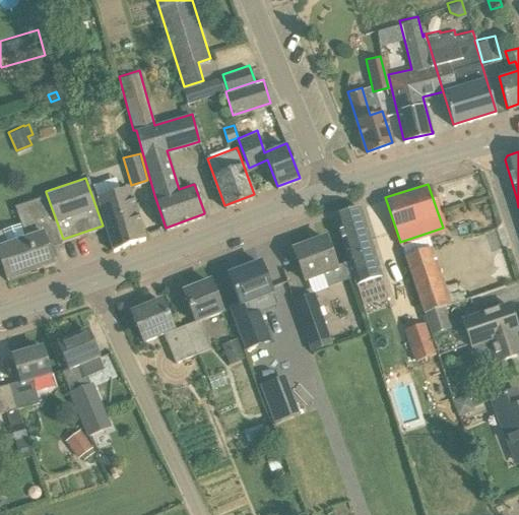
[(129,186),(119,190),(96,196),(113,249),(144,237),(129,186)]
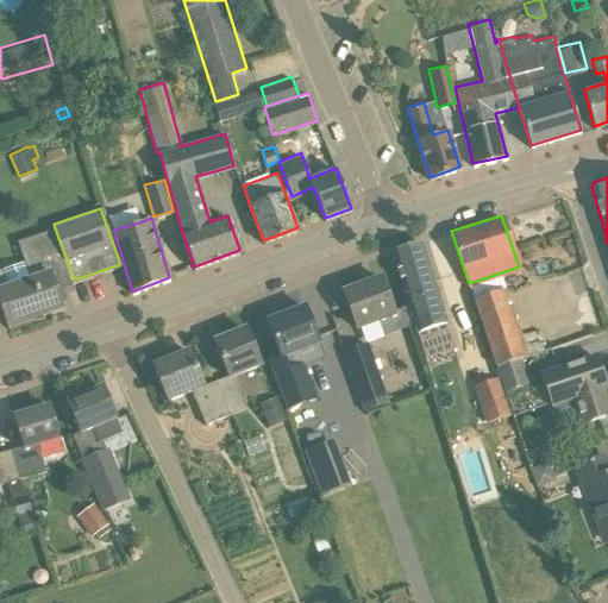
[(74,280),(54,225),(17,238),(25,259),(0,267),(0,302),(7,325),(62,306),(55,286),(74,280)]
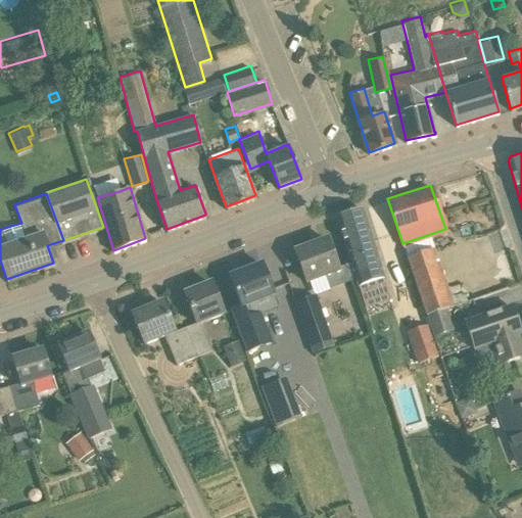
[(337,216),(359,286),(383,278),(362,205),(333,215),(333,217),(337,216)]
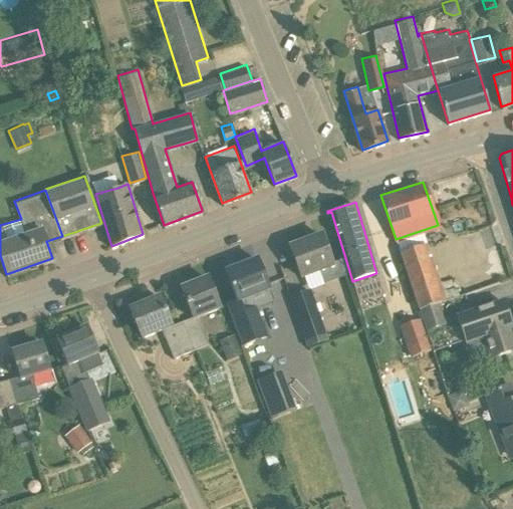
[(320,232),(319,232),(319,233),(291,244),(290,243),(289,244),(301,276),(319,269),(323,281),(347,272),(341,256),(331,260),(320,232)]
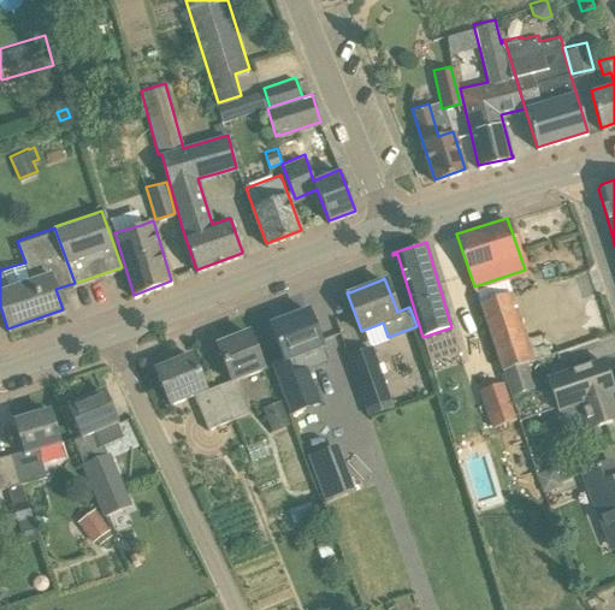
[(531,359),(508,290),(479,300),(502,368),(503,368),(524,361),(531,359)]
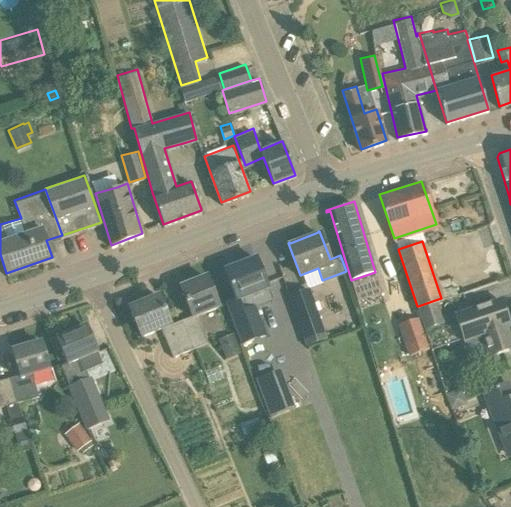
[(254,304),(272,297),(255,255),(254,255),(254,256),(226,267),(225,267),(224,267),(231,285),(235,296),(225,300),(241,342),(264,333),(254,304)]
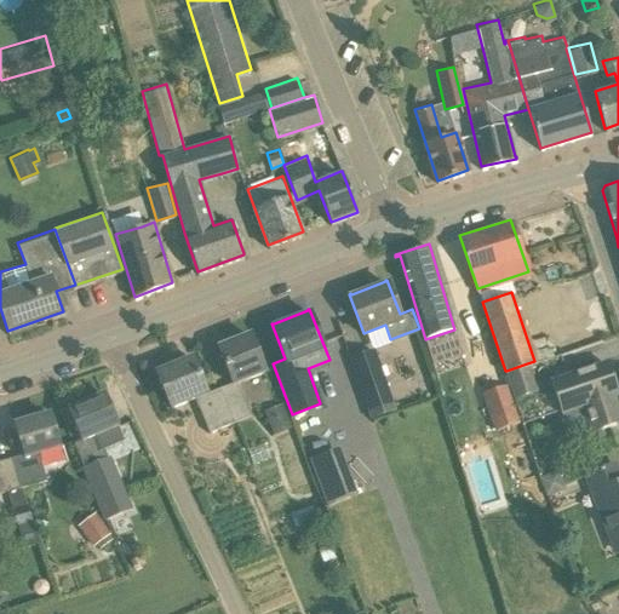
[(238,379),(264,369),(250,332),(218,344),(231,380),(221,385),(234,419),(251,413),(238,379)]
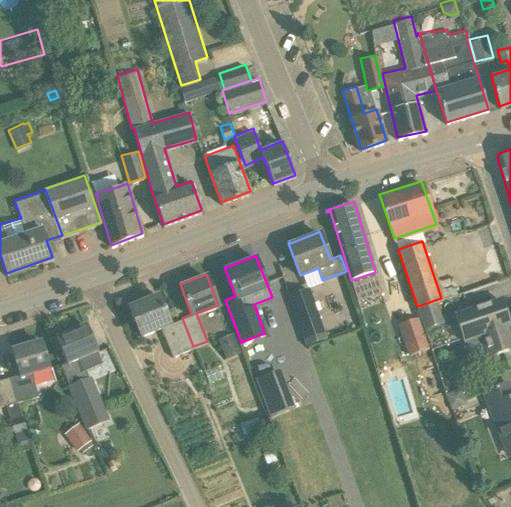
[(309,286),(288,293),(305,343),(326,336),(309,286)]
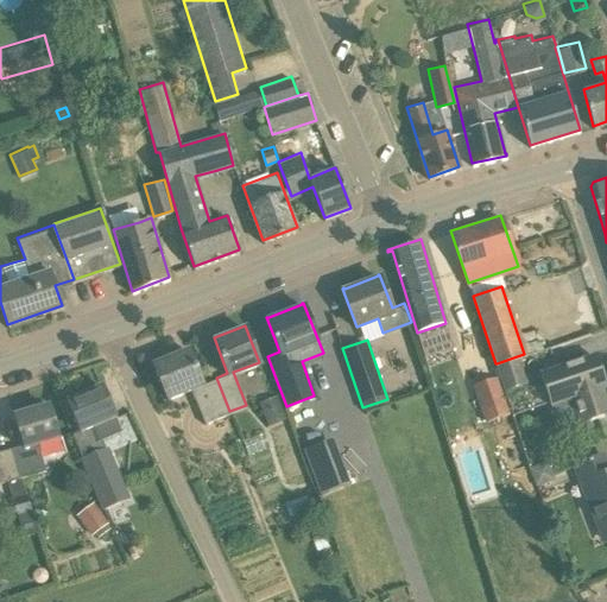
[(229,411),(216,378),(203,382),(189,348),(153,362),(166,397),(190,387),(204,422),(229,411)]
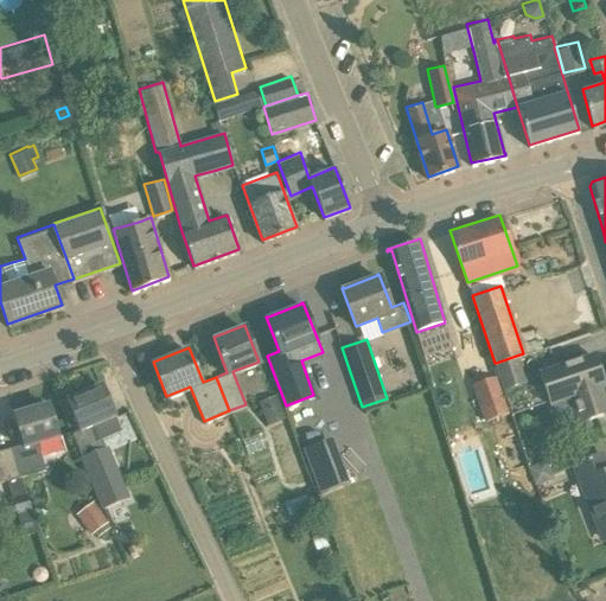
[(591,350),(537,368),(549,402),(568,396),(576,420),(605,409),(605,406),(595,376),(599,375),(591,350)]
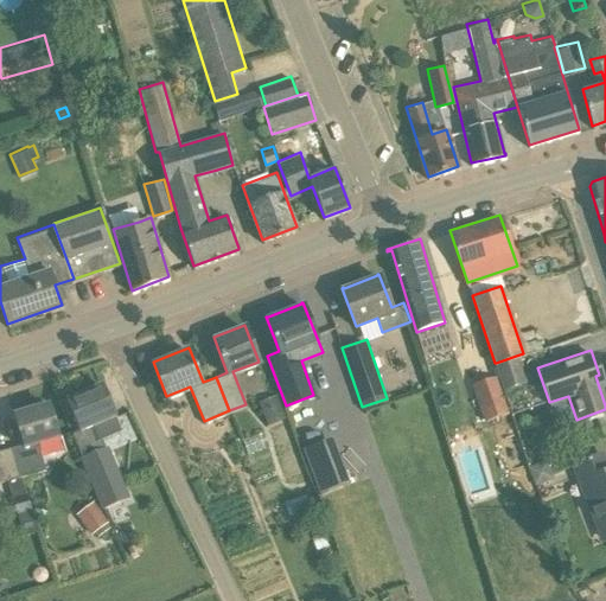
[(504,388),(524,381),(516,356),(496,363),(504,388)]
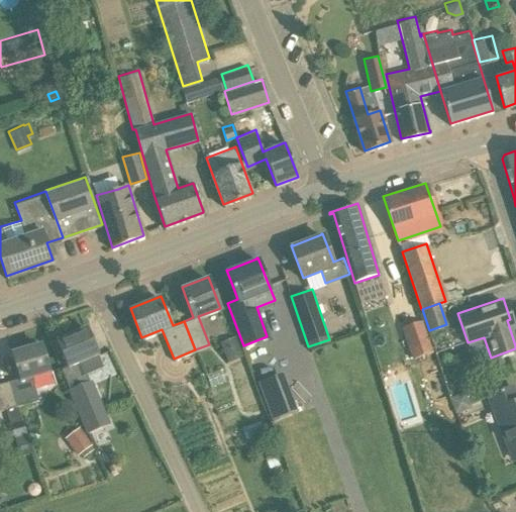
[(404,326),(414,355),(431,349),(421,320),(404,326)]
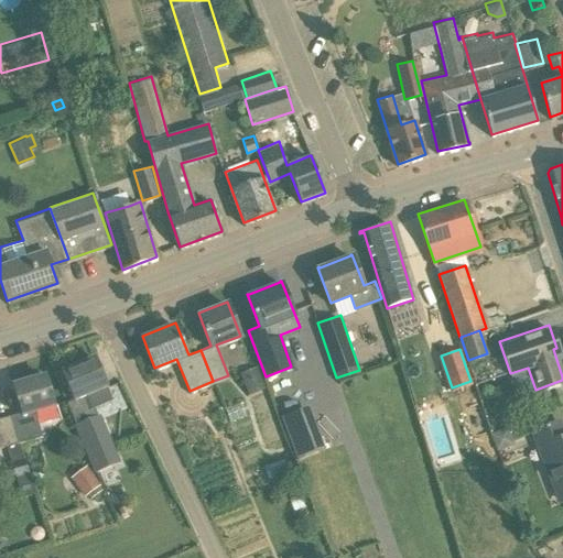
[(84,394),(106,384),(94,356),(62,369),(74,396),(66,400),(94,469),(95,469),(98,478),(112,472),(109,463),(118,460),(98,412),(93,414),(84,394)]
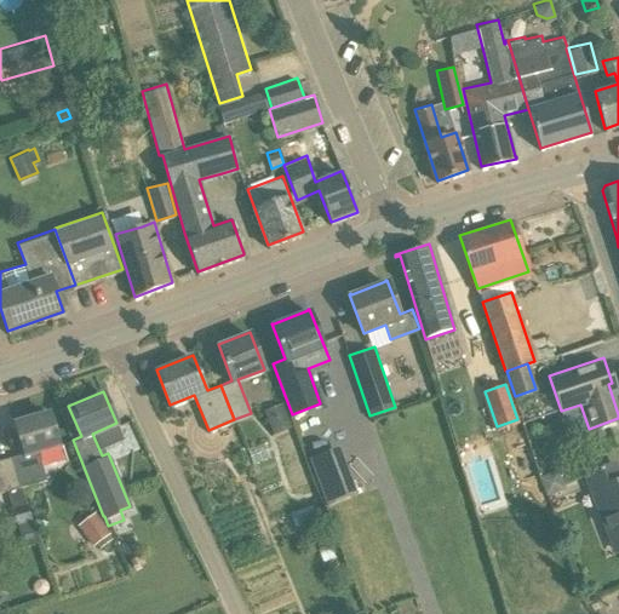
[(282,400),(264,407),(273,430),(291,424),(282,400)]
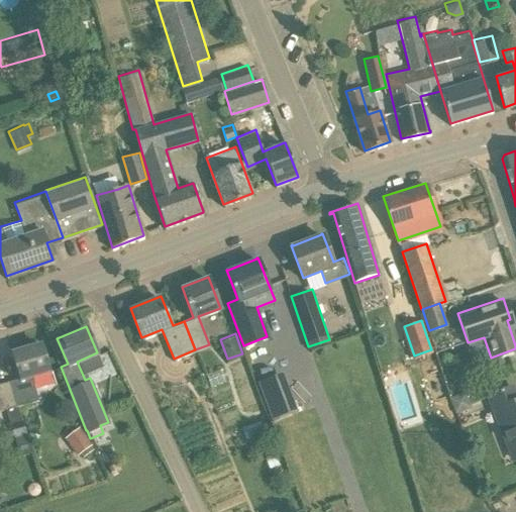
[(41,342),(12,351),(19,377),(9,380),(17,403),(37,398),(31,375),(49,370),(41,342)]
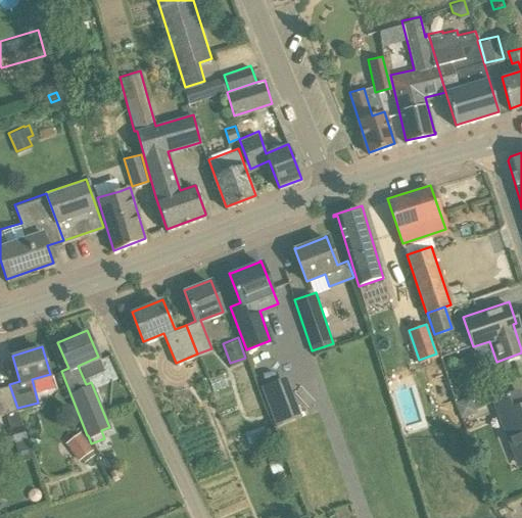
[(518,366),(504,371),(507,379),(521,374),(518,366)]
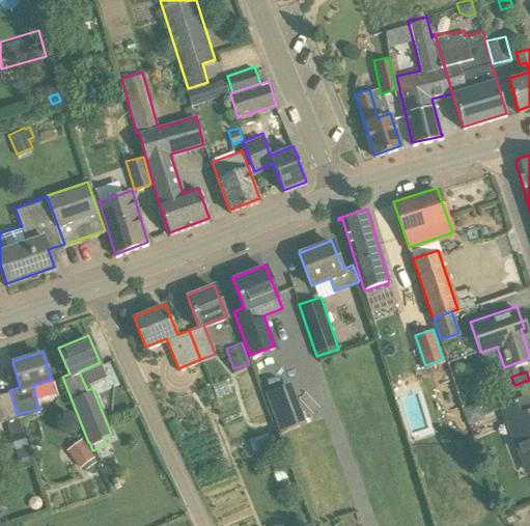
[(280,432),(301,423),(285,382),(263,390),(280,432)]
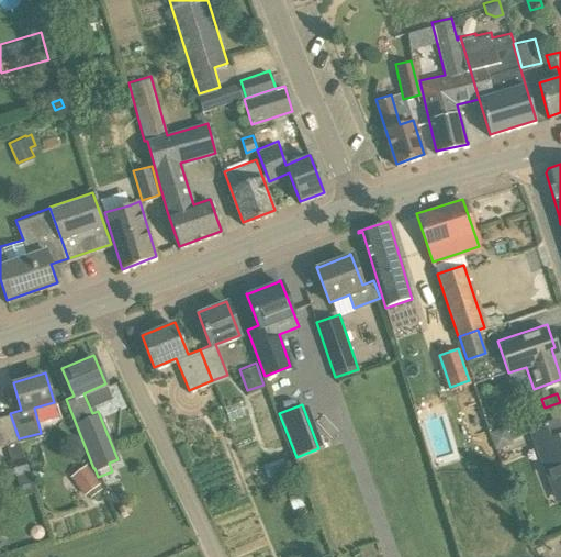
[(0,443),(7,442),(11,457),(0,460),(0,475),(1,478),(29,470),(19,438),(10,413),(0,415),(0,443)]
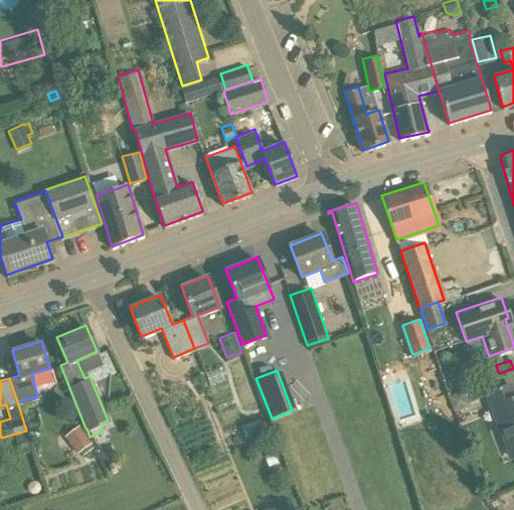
[(513,391),(510,382),(486,392),(499,423),(501,422),(513,456),(513,455),(513,391)]
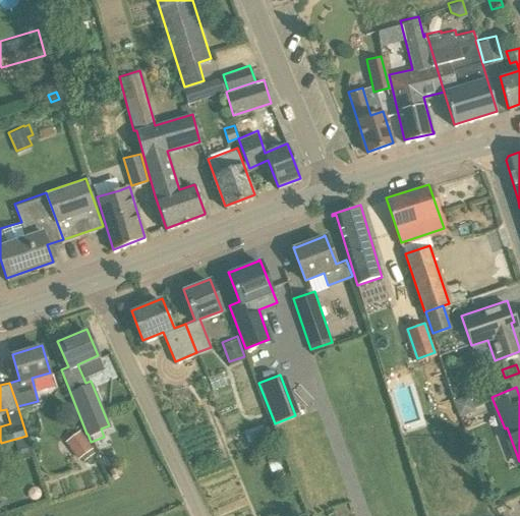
[(474,408),(468,392),(452,398),(458,414),(474,408)]
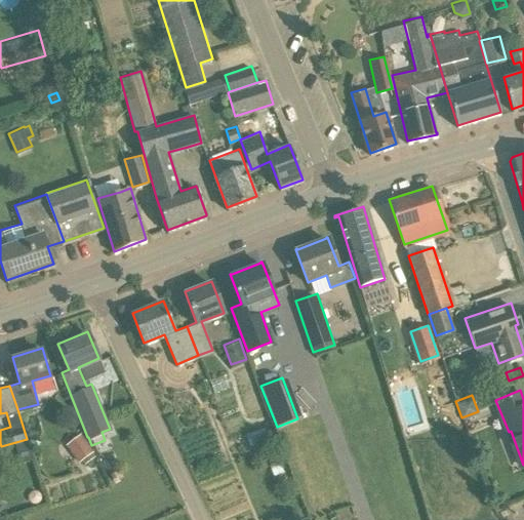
[(91,450),(93,448),(80,431),(65,442),(78,460),(81,457),(84,462),(94,454),(91,450)]
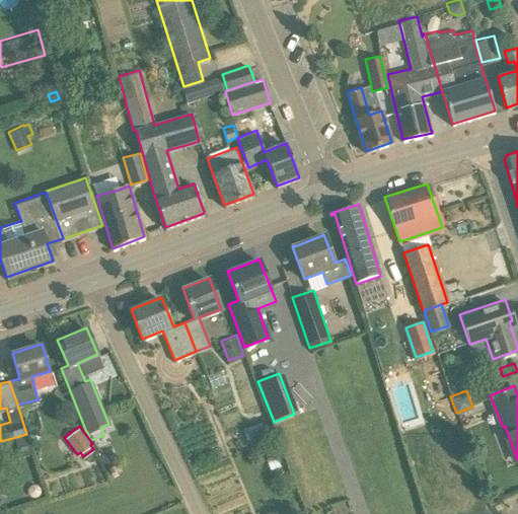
[(276,453),(266,457),(270,468),(280,464),(276,453)]
